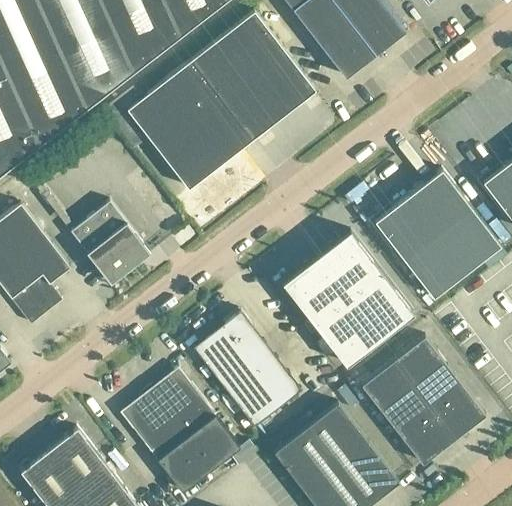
[(85,111),(35,0),(0,0),(0,61),(39,147),(39,148),(86,111),(85,111)]
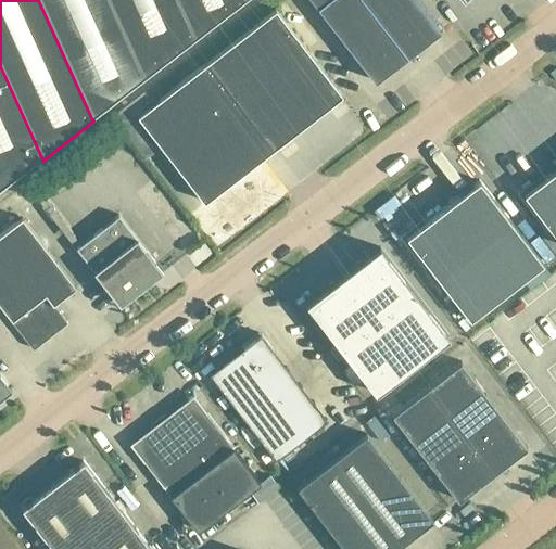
[(143,80),(106,0),(38,0),(92,120),(93,120),(144,81),(143,80)]
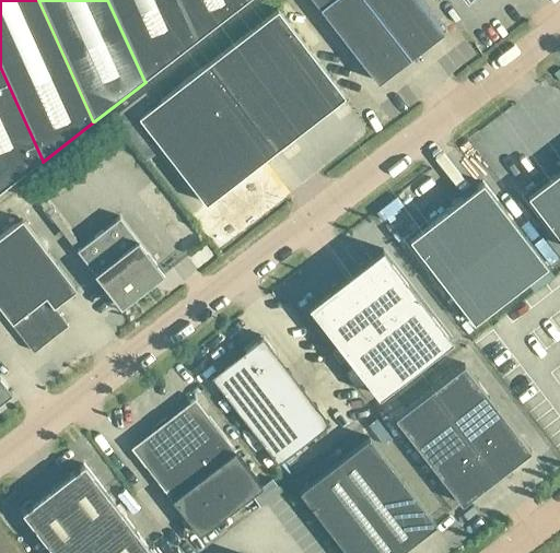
[(196,42),(176,0),(107,0),(144,81),(146,82),(196,43),(196,42)]
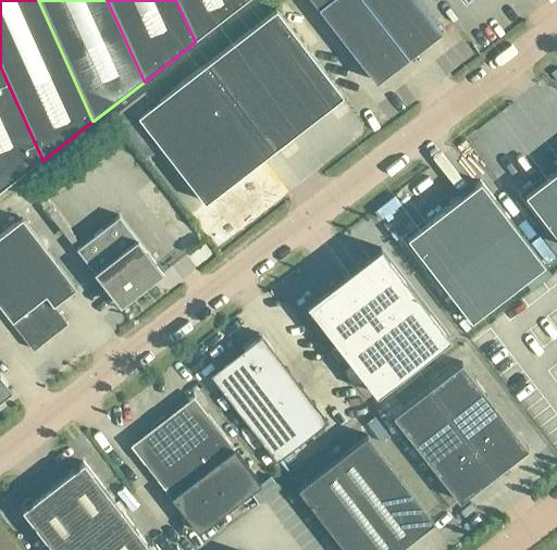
[(246,2),(245,0),(175,0),(195,41),(195,42),(246,3),(246,2)]
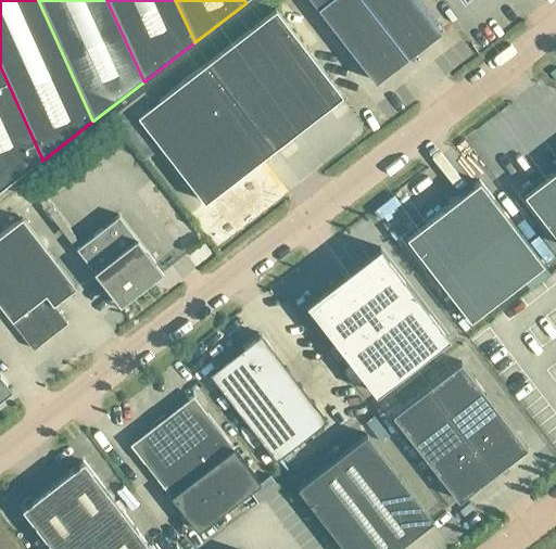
[(331,0),(307,0),(316,12),(331,0)]
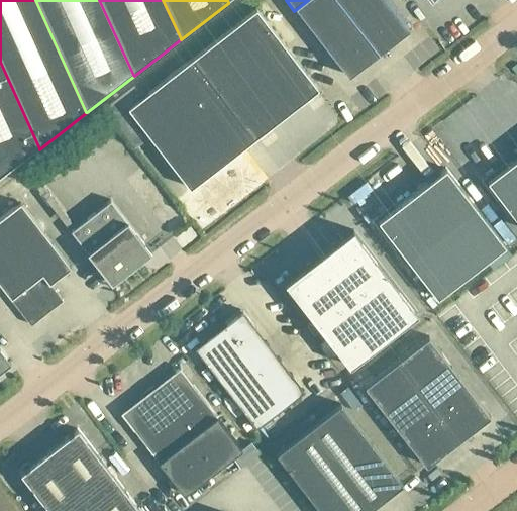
[(380,58),(334,0),(308,0),(294,11),(348,82),(380,58)]
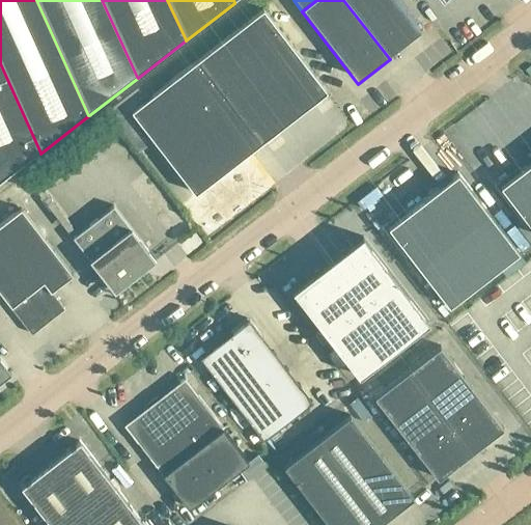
[(421,35),(393,0),(343,0),(390,59),(421,35)]
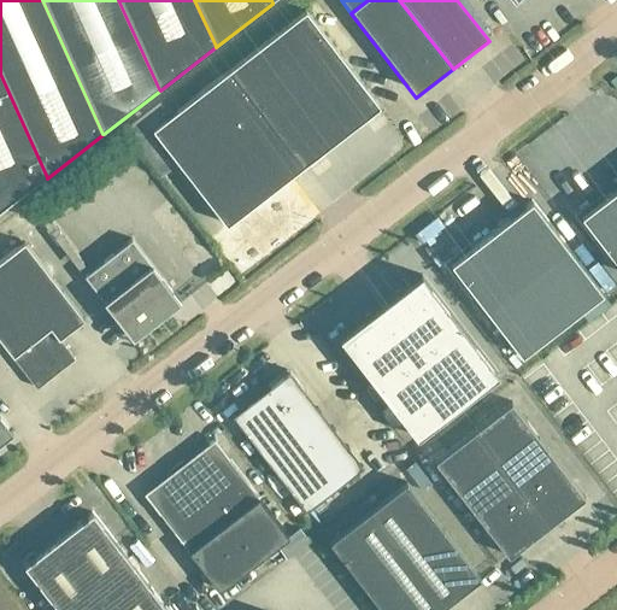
[(380,111),(306,16),(229,75),(304,171),(380,112),(380,111)]
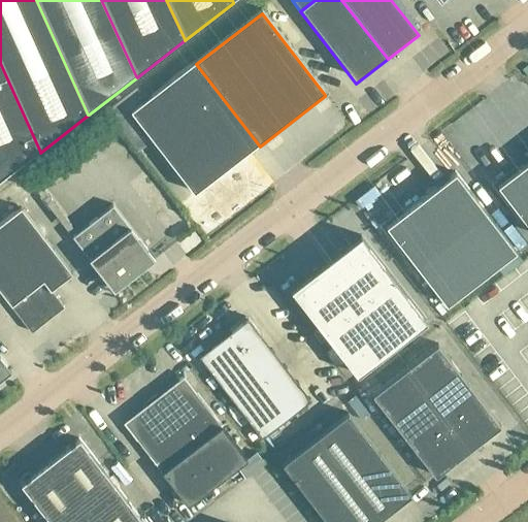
[(40,152),(0,63),(0,183),(40,153),(40,152)]
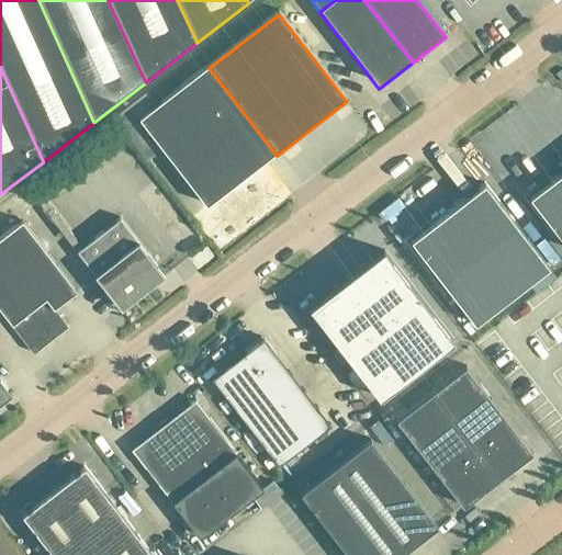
[(277,156),(209,68),(155,110),(139,122),(206,210),(277,156)]
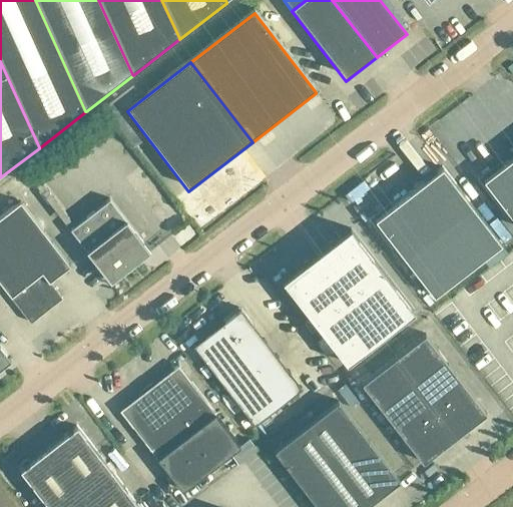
[(134,90),(104,113),(112,123),(121,115),(127,111),(141,100),(134,90)]
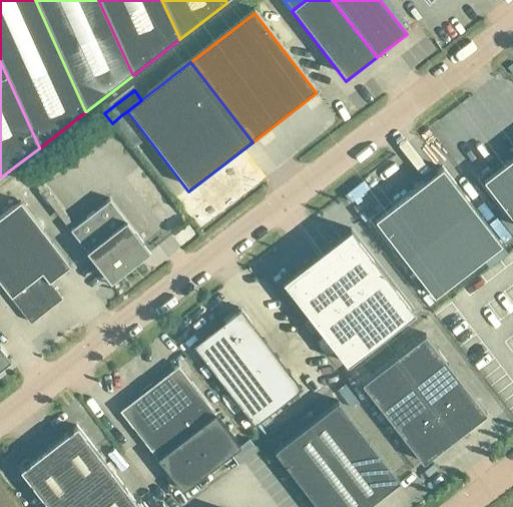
[(512,160),(505,167),(483,184),(496,201),(512,223),(512,160)]
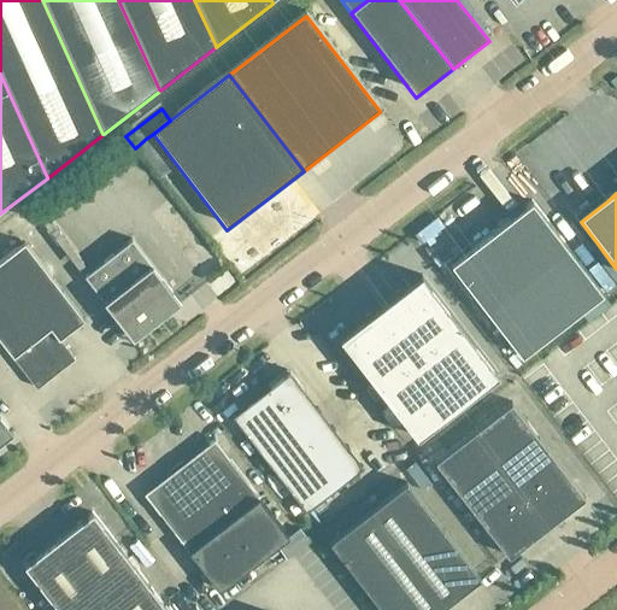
[(604,299),(533,206),(475,251),(451,269),(475,301),(522,363),(604,299)]
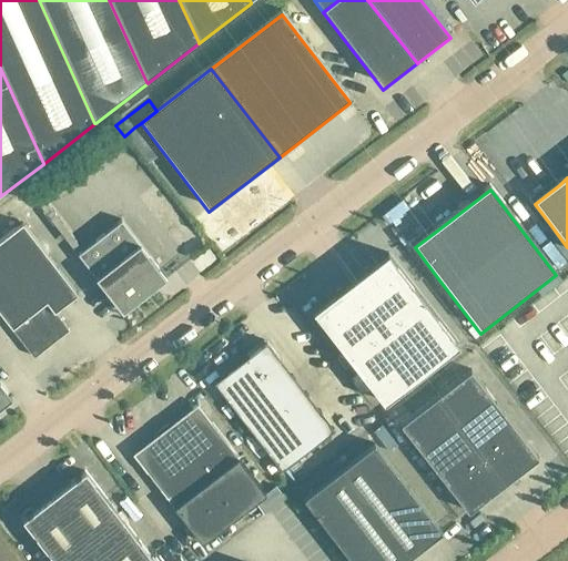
[(159,273),(121,225),(78,259),(122,316),(132,308),(134,307),(144,298),(165,283),(159,273)]
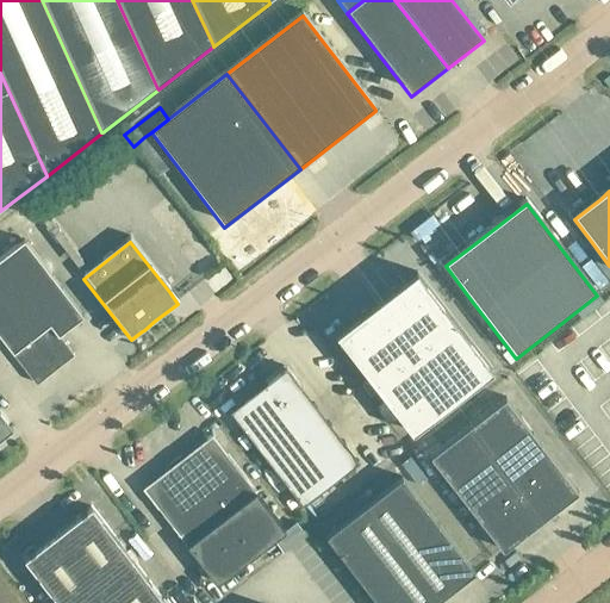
[(83,322),(24,246),(0,263),(0,341),(13,359),(37,390),(74,360),(60,341),(83,322)]
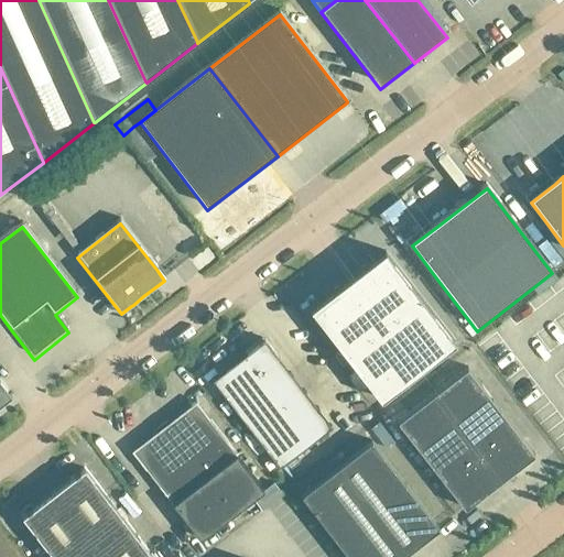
[(456,348),(387,257),(386,258),(388,261),(315,316),(313,314),(312,315),(381,405),(456,348)]
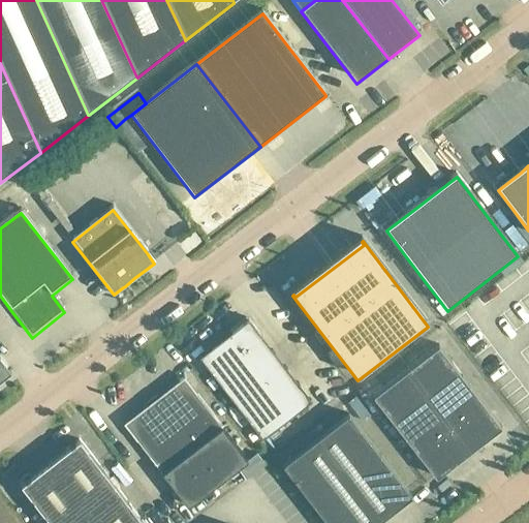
[(312,405),(248,324),(199,362),(262,443),(312,405)]
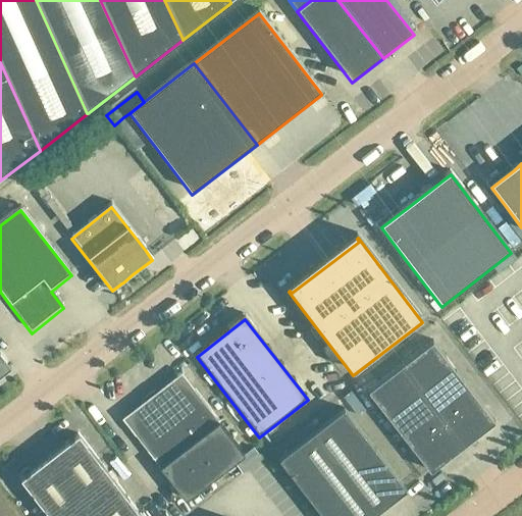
[(368,395),(430,475),(494,425),(432,345),(368,395)]
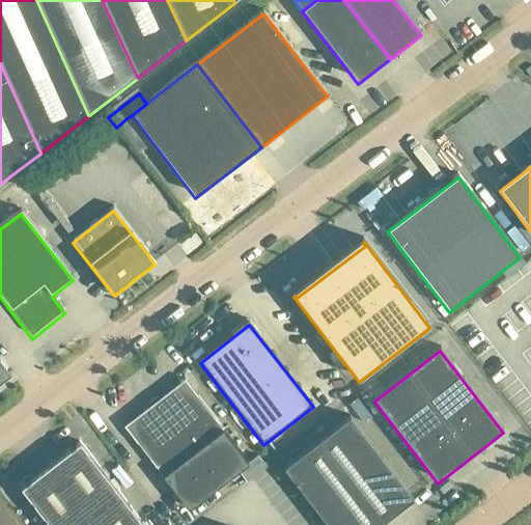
[(0,387),(11,380),(0,364),(0,387)]
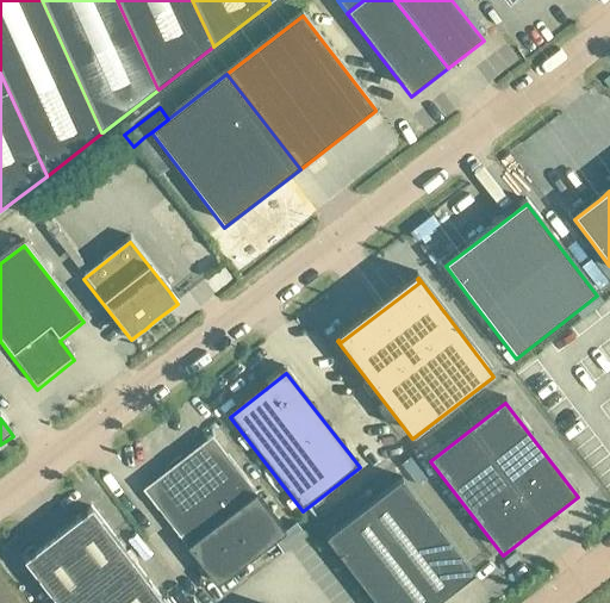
[(217,590),(287,536),(212,440),(184,461),(181,459),(168,468),(170,472),(143,493),(217,590)]
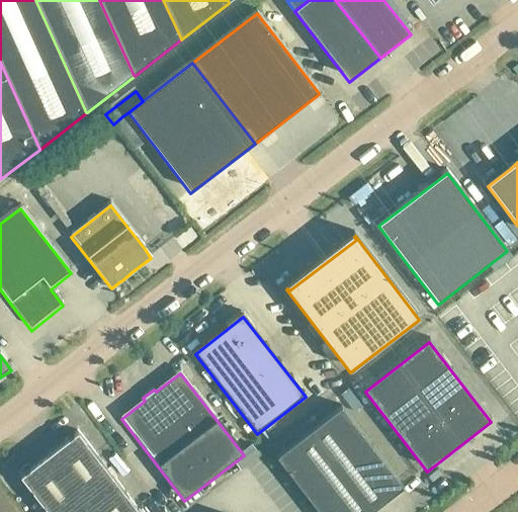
[(341,410),(340,411),(277,459),(317,511),(374,511),(403,490),(341,410)]
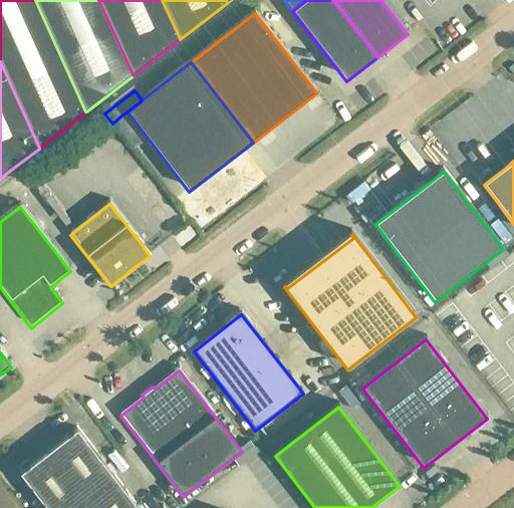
[(20,475),(44,507),(136,507),(77,432),(46,455),(20,475)]
